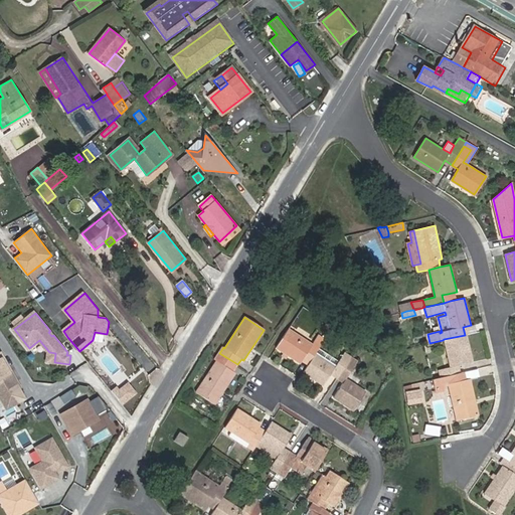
[(301,363),(302,360),(308,364),(316,353),(321,344),(316,340),(313,345),(289,329),(277,348),(284,352),(290,356),(301,363)]
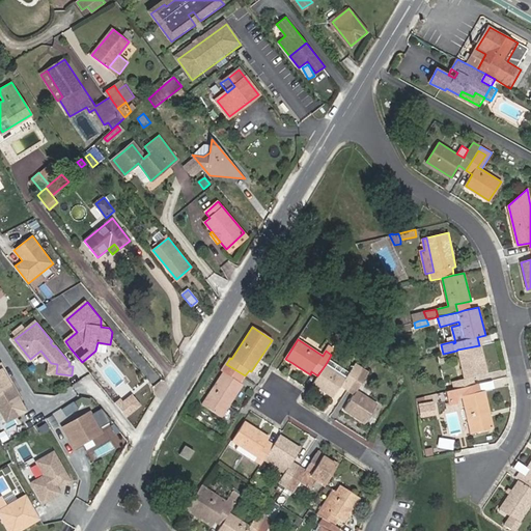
[(473,376),(486,373),(480,344),(479,345),(457,350),(465,379),(452,381),(454,389),(460,387),(474,384),(473,376)]
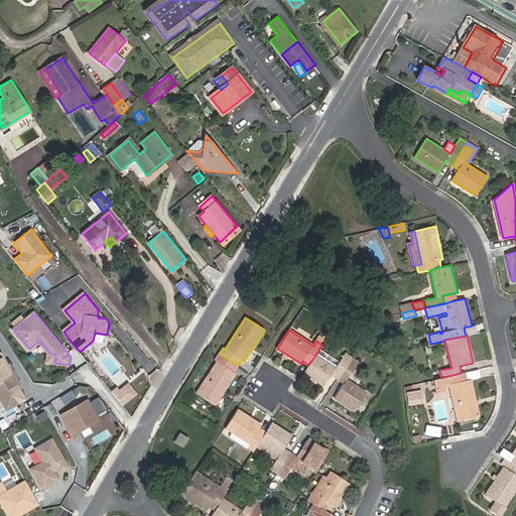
[(281,358),(287,361),(290,357),(284,353),(281,358)]
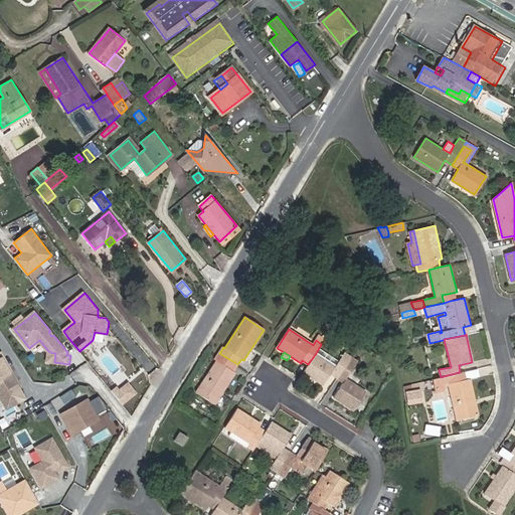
[(196,391),(215,403),(235,373),(233,371),(237,364),(219,353),(215,359),(216,361),(196,391)]
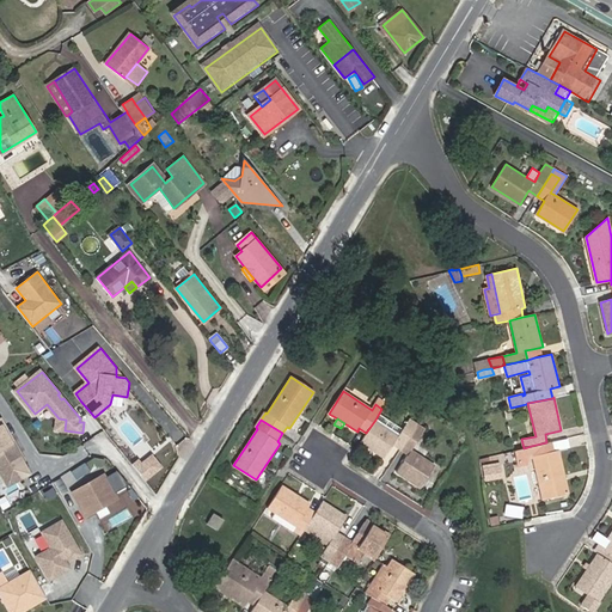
[(392,445),(401,450),(417,424),(409,420),(398,435),(375,420),(366,433),(361,442),(384,458),(392,445)]
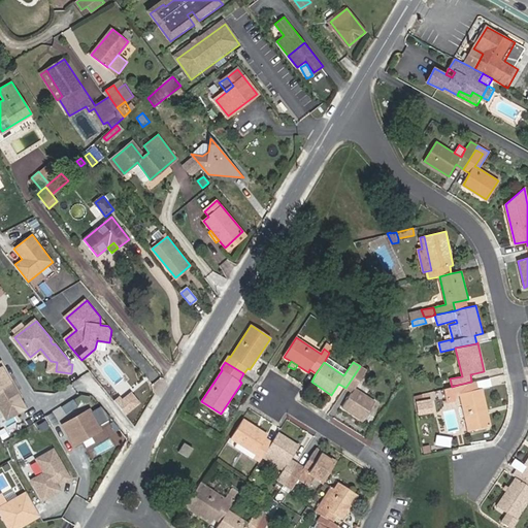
[(26,409),(0,364),(0,414),(4,422),(26,409)]
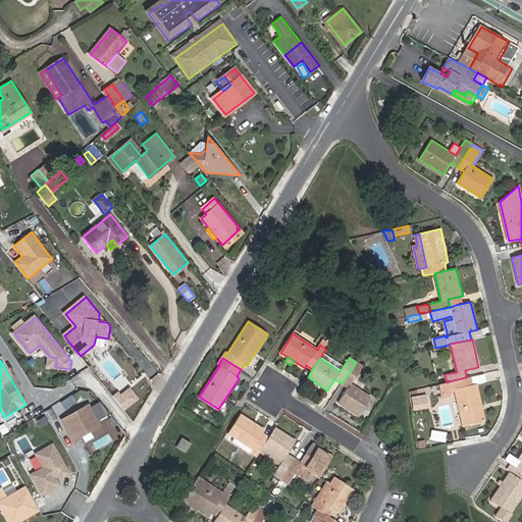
[(338,403),(359,416),(370,397),(351,384),(362,366),(356,362),(342,383),(349,387),(338,403)]
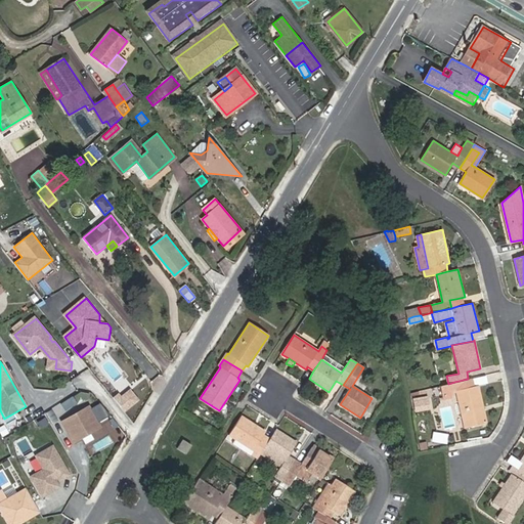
[(478,386),(485,384),(483,376),(473,378),(474,387),(478,386)]
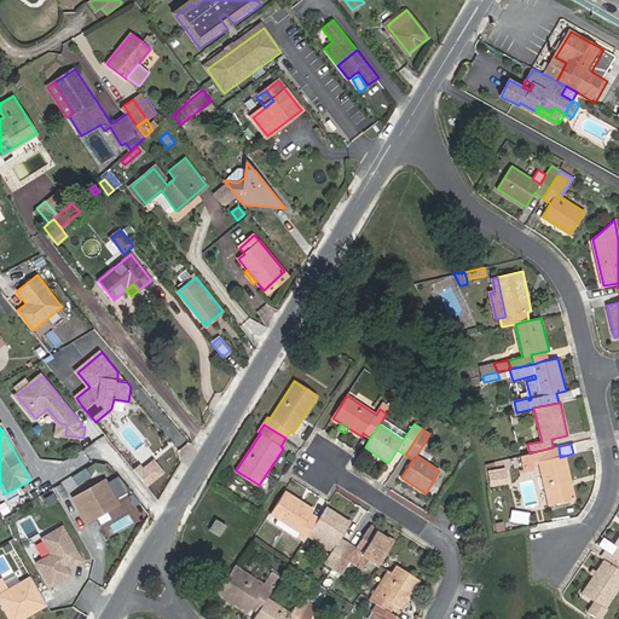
[(549,504),(574,498),(565,456),(560,457),(559,446),(553,447),(537,451),(549,504)]
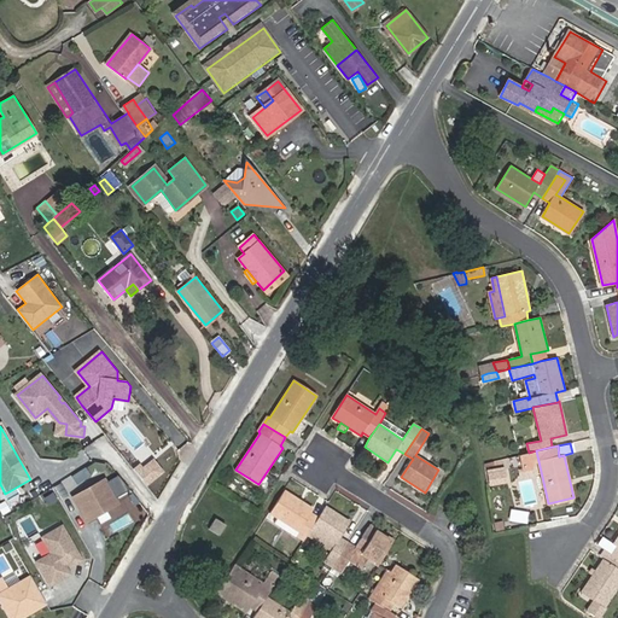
[(140,476),(149,485),(164,473),(156,462),(144,472),(140,476)]
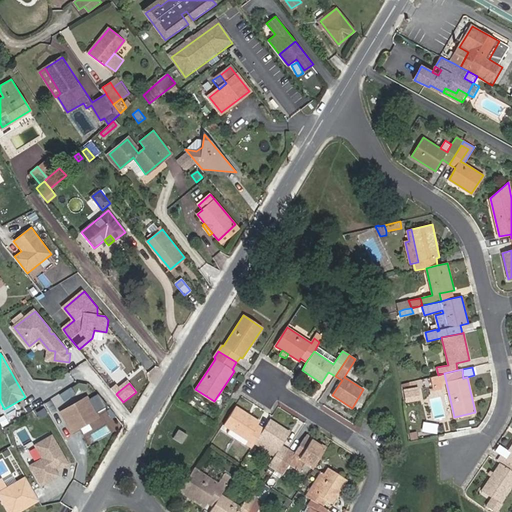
[(99,417),(88,396),(61,411),(72,431),(80,427),(80,426),(88,422),(88,423),(99,417)]
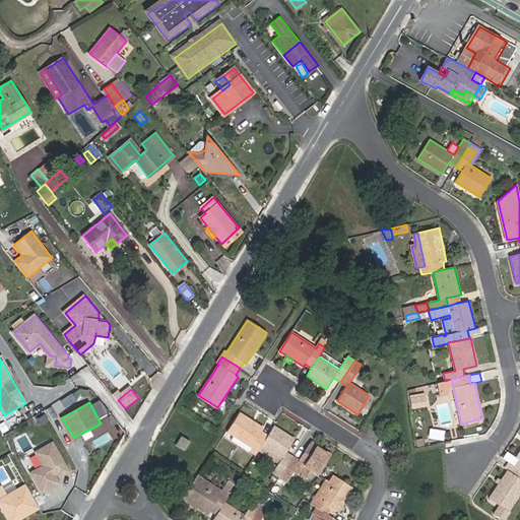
[(262,445),(268,436),(261,432),(263,429),(239,413),(228,432),(234,436),(231,440),(248,452),(249,450),(256,454),(262,445)]
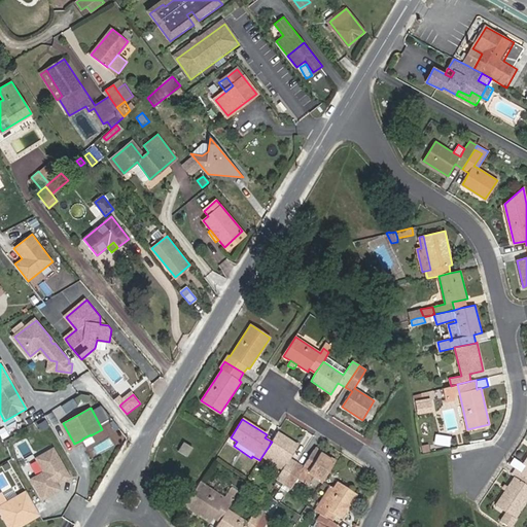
[(296,463),(290,458),(299,445),(278,431),(272,442),(266,451),(286,464),(277,479),(283,483),(296,463)]
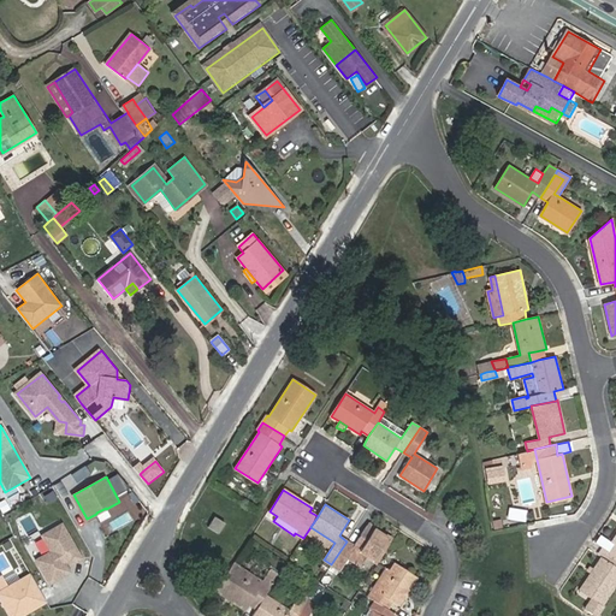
[(209,527),(219,533),(225,523),(215,517),(209,527)]
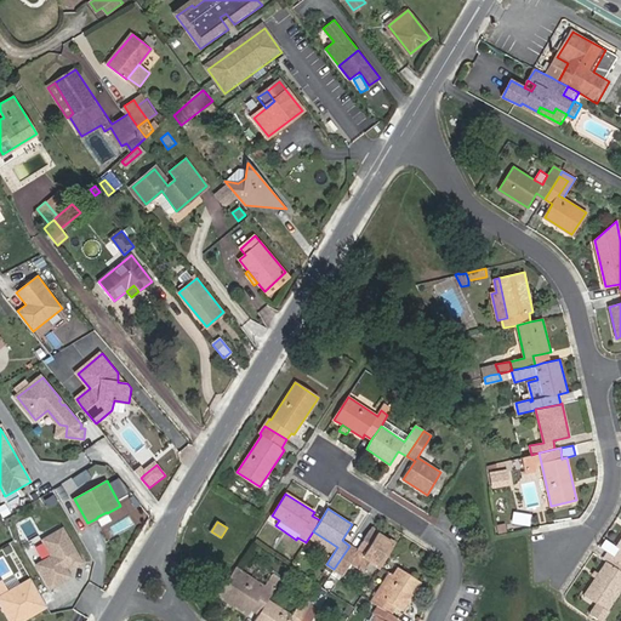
[(80,563),(62,528),(41,539),(51,556),(35,563),(47,587),(68,576),(63,567),(69,564),(70,568),(80,563)]
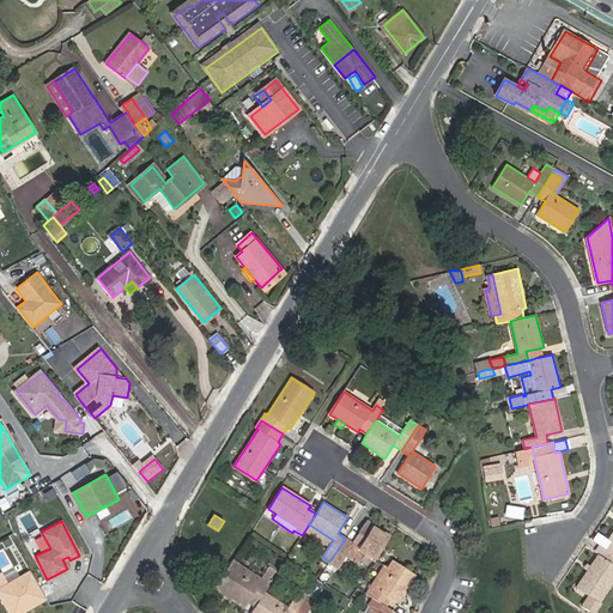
[(364,553),(376,560),(390,539),(365,523),(353,544),(345,539),(329,562),(338,566),(345,554),(358,563),(364,553)]
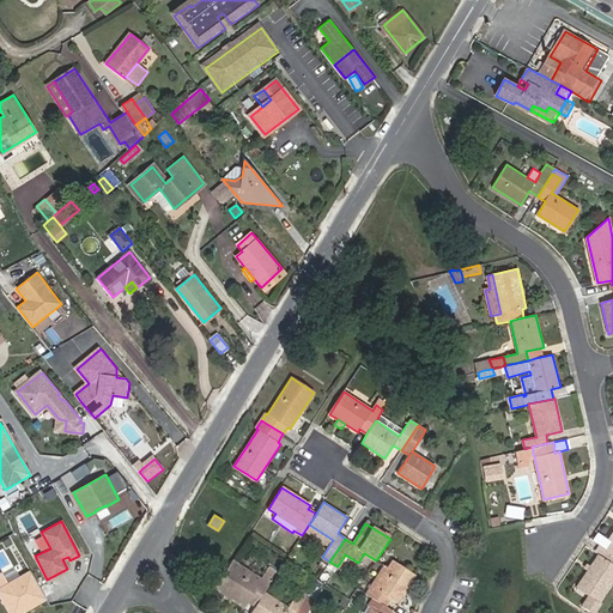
[(599,544),(594,551),(599,553),(602,557),(607,550),(599,544)]
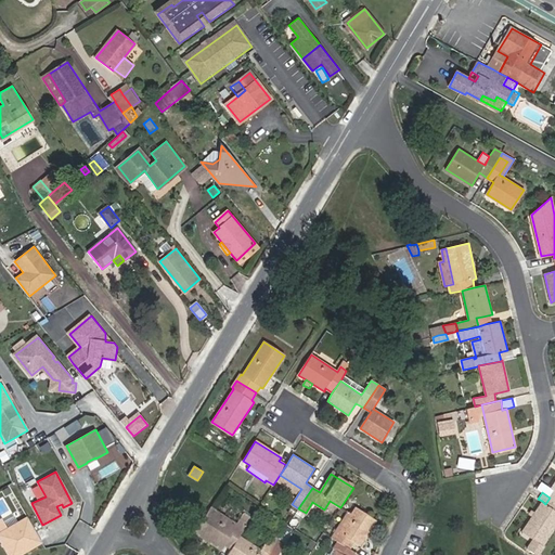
[(538,554),(544,546),(542,544),(554,525),(554,500),(550,498),(545,504),(542,501),(534,512),(532,516),(521,531),(532,539),(526,549),(536,554),(538,554)]
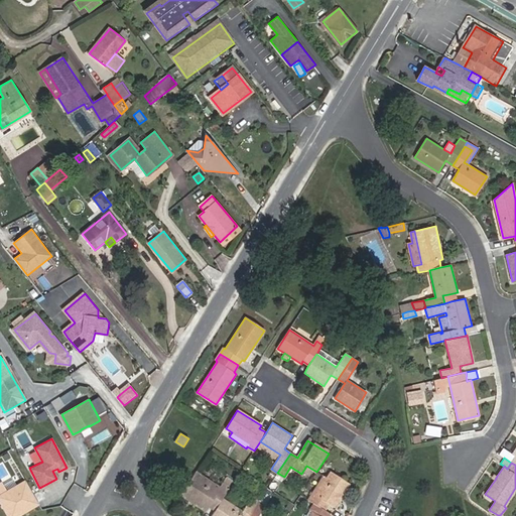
[(221,488),(197,472),(195,475),(219,491),(221,488)]
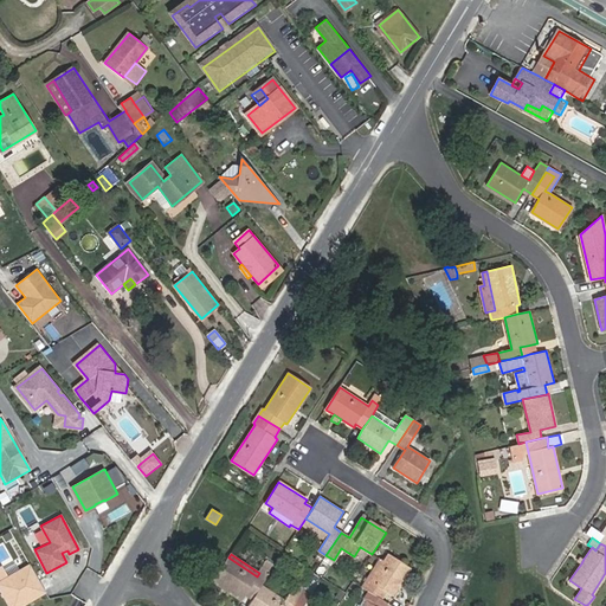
[(387,591),(393,594),(410,568),(388,554),(384,561),(366,588),(368,591),(381,599),(387,591)]
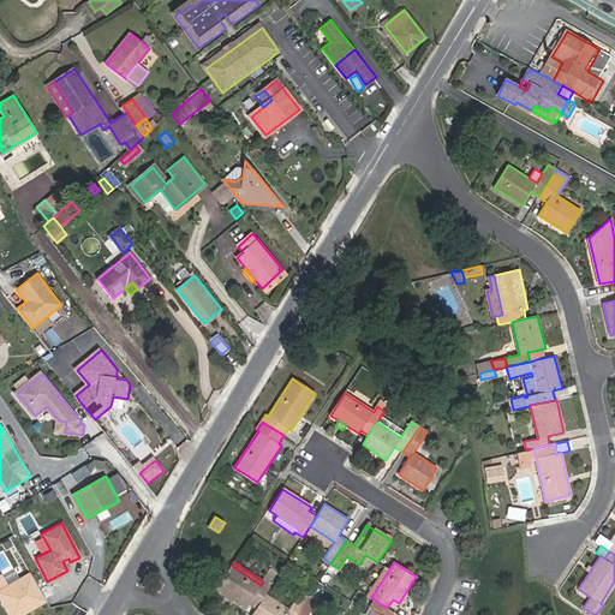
[(257,608),(266,595),(270,586),(263,581),(261,585),(232,566),(218,587),(246,605),(249,603),(257,608)]
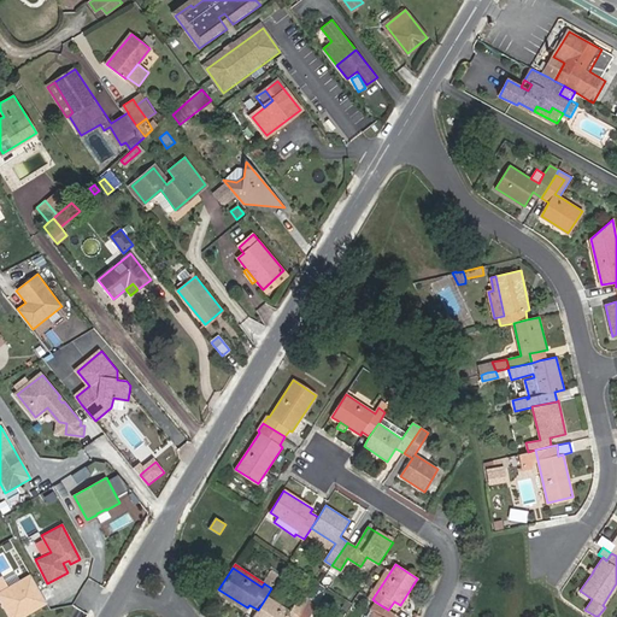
[(369,598),(372,599),(391,571),(387,569),(369,598)]
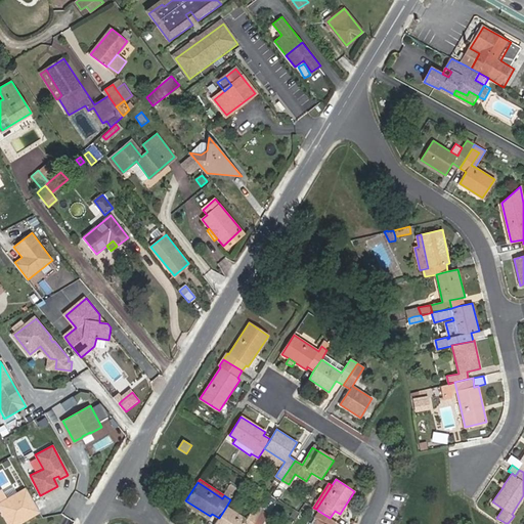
[(37,511),(24,486),(0,498),(0,513),(5,523),(20,515),(23,519),(37,511)]
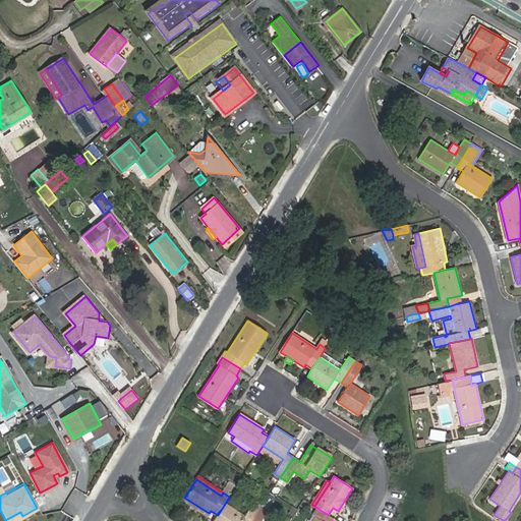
[(235,487),(229,483),(223,493),(229,497),(235,487)]
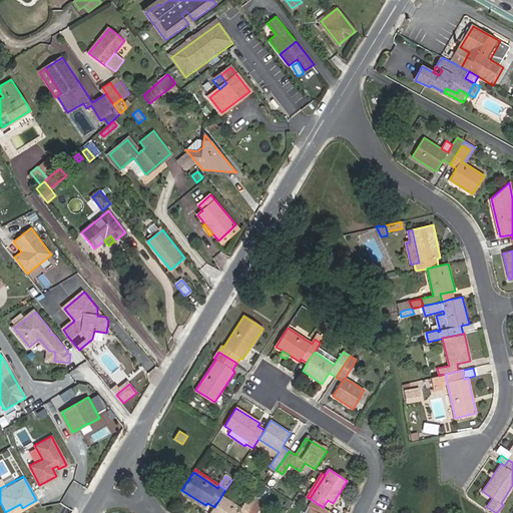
[(204,508),(205,505),(181,490),(180,493),(204,508)]
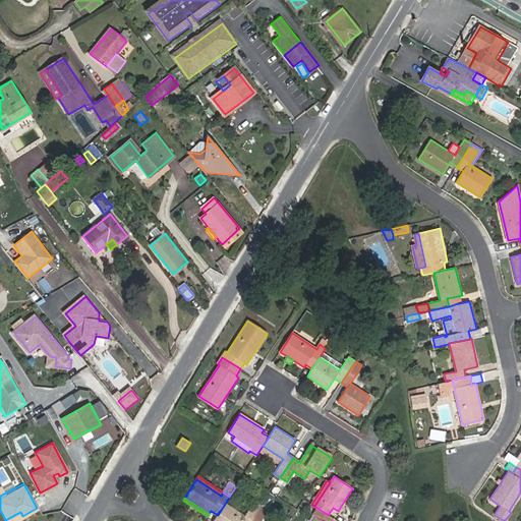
[(251,520),(261,507),(262,506),(255,502),(245,517),(225,504),(218,515),(214,520),(251,520)]
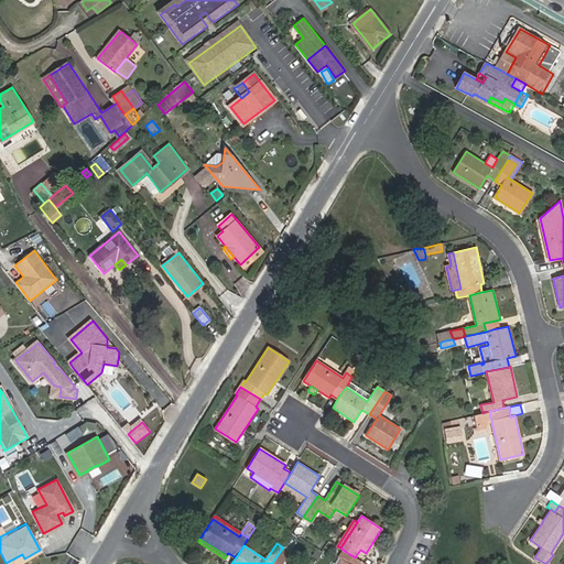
[(282,563),(290,553),(282,549),(272,563),(282,563)]
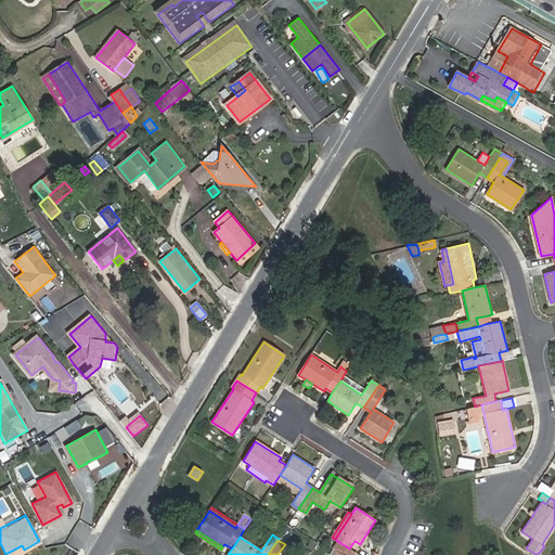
[(333,554),(353,554),(356,553),(349,549),(337,541),(333,549),(336,551),(333,554)]
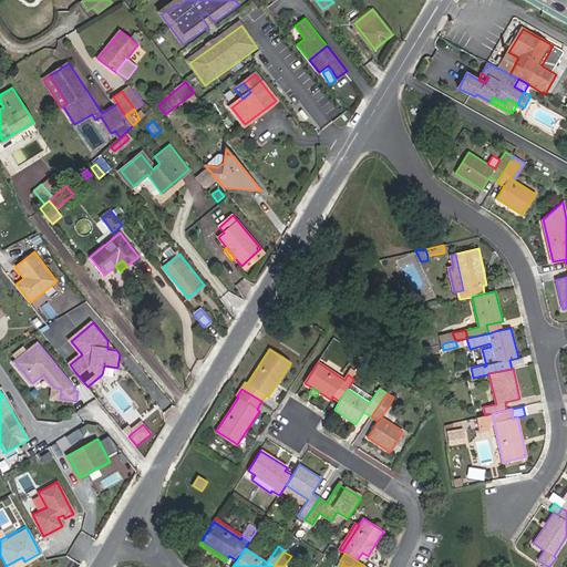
[(6,566),(12,566),(24,562),(22,557),(6,566)]
